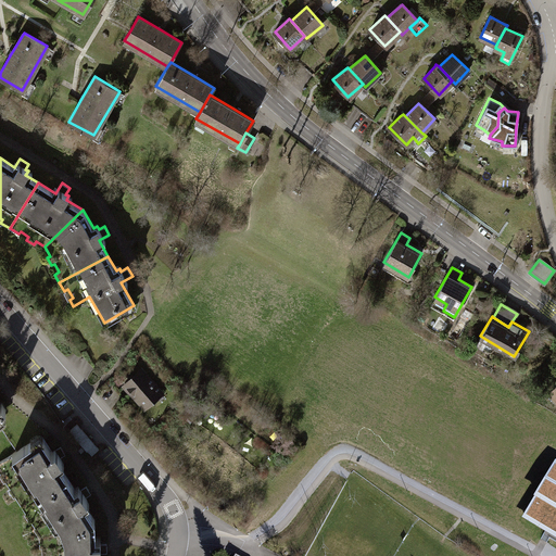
[(142,370),(125,384),(142,406),(161,391),(142,370)]
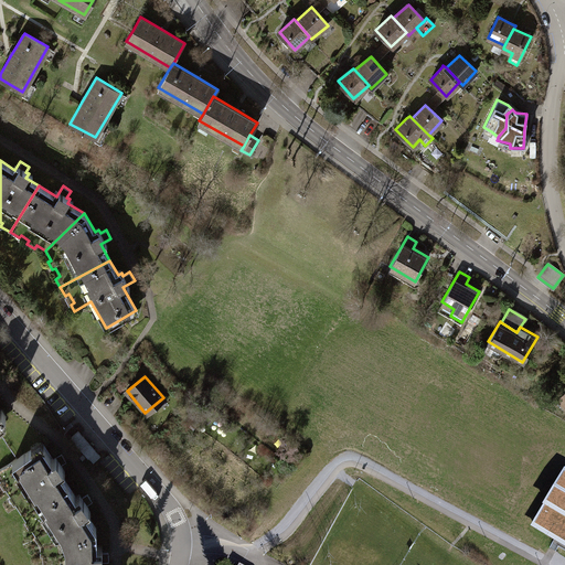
[(78,429),(70,437),(88,458),(89,457),(94,461),(100,456),(78,429)]
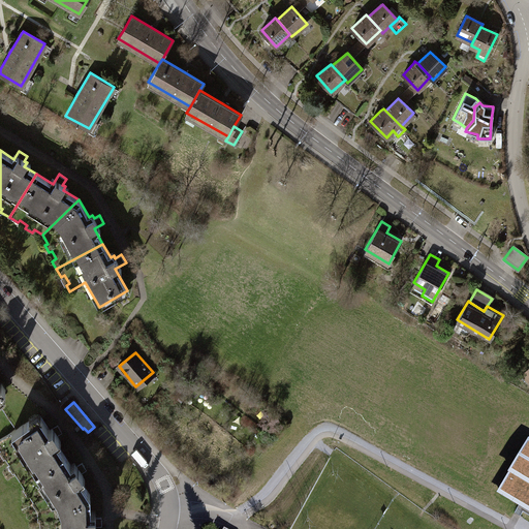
[(13,472),(19,480),(63,453),(55,440),(59,438),(57,435),(62,432),(57,425),(49,430),(39,415),(0,439),(0,449),(2,448),(7,457),(4,458),(9,465),(12,464),(17,470),(13,472)]
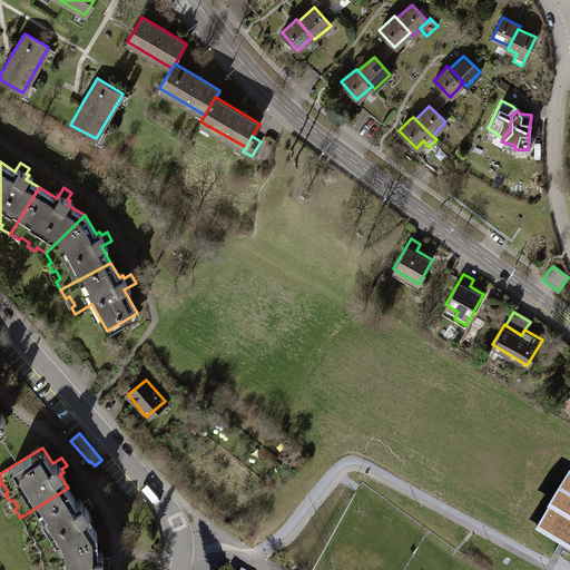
[(569,475),(569,477),(537,533),(569,552),(569,475)]
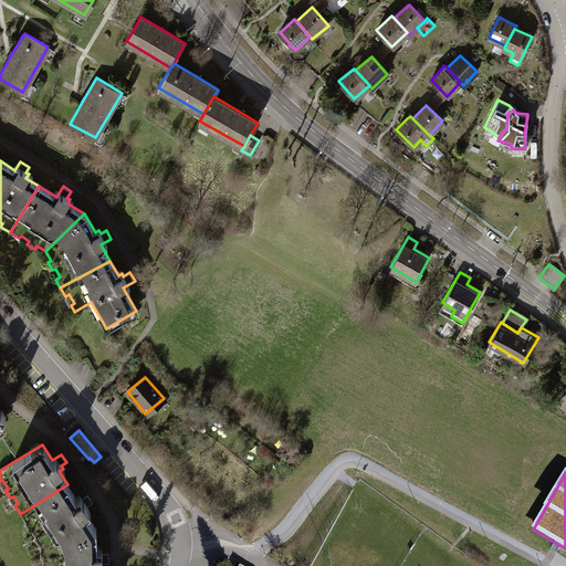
[(40,535),(44,545),(96,530),(84,511),(88,509),(87,506),(92,502),(86,494),(77,500),(67,484),(20,514),(25,523),(28,521),(33,527),(31,530),(35,538),(40,535)]
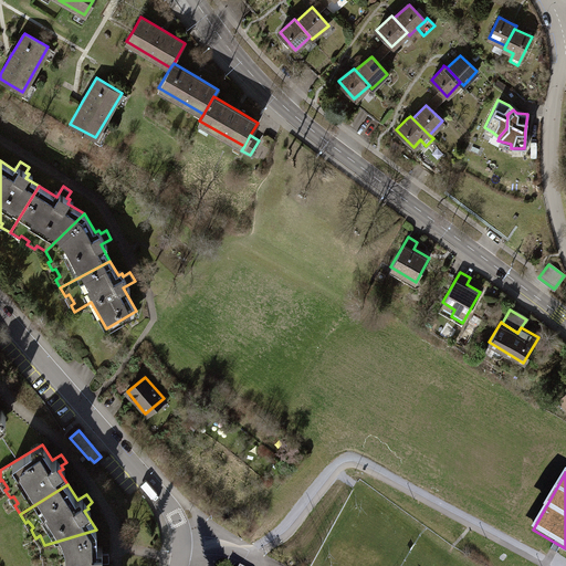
[(97,565),(97,564),(108,563),(109,553),(102,553),(101,551),(97,551),(96,530),(44,545),(45,556),(42,557),(42,565),(46,565),(45,565),(97,565)]
